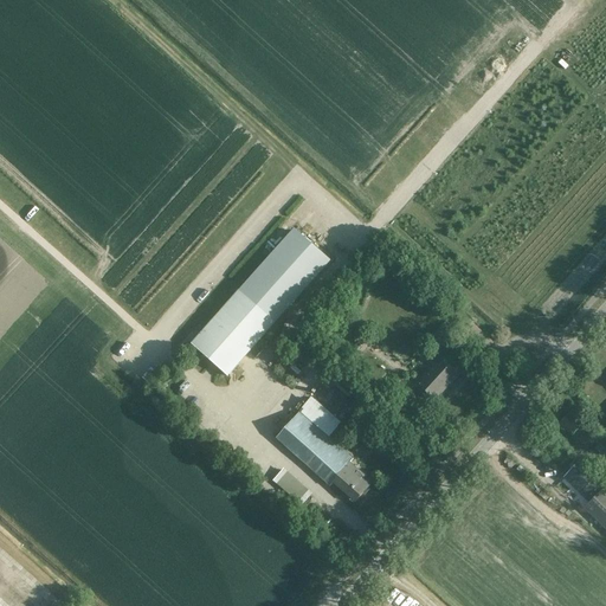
[(297,226),(240,290),(276,322),(333,257),(297,226)]
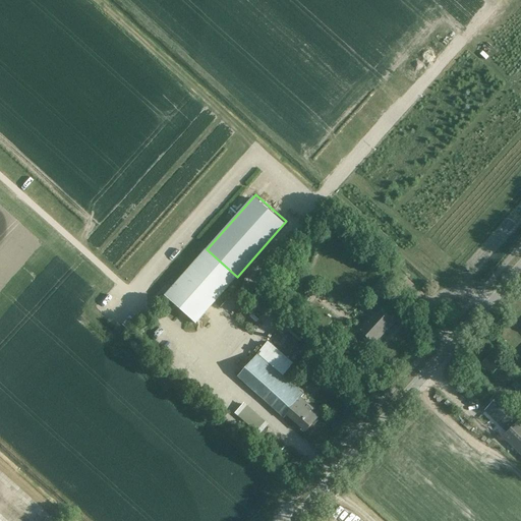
[(235,207),(239,211),(248,200),(244,196),(235,207)]
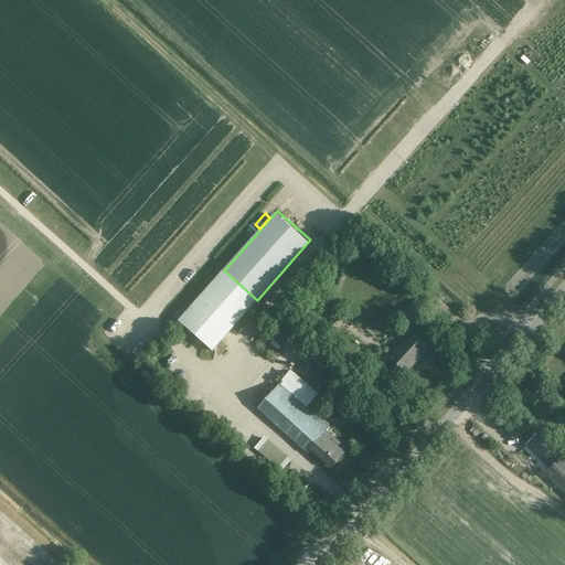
[(257,300),(224,270),(179,320),(212,351),(257,300)]
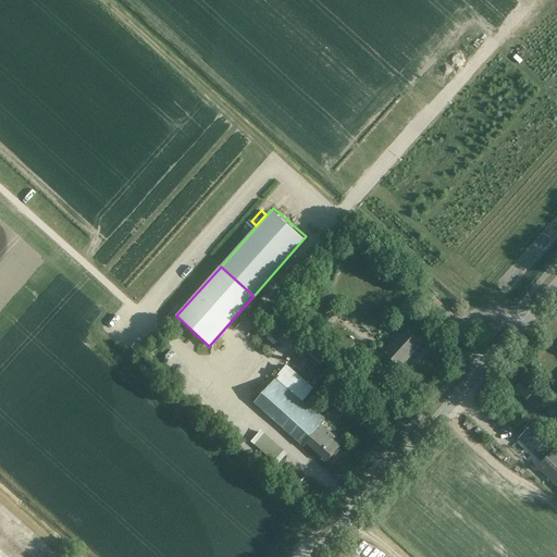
[(413,338),(422,329),(411,318),(403,327),(405,330),(384,354),(398,368),(420,344),(413,338)]
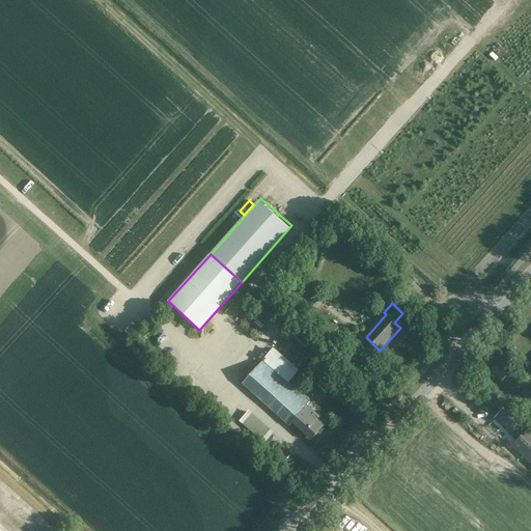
[(262,360),(262,361),(242,384),(289,426),(292,422),(311,439),(326,423),(306,406),(309,402),(287,383),(299,370),(273,347),(262,360)]
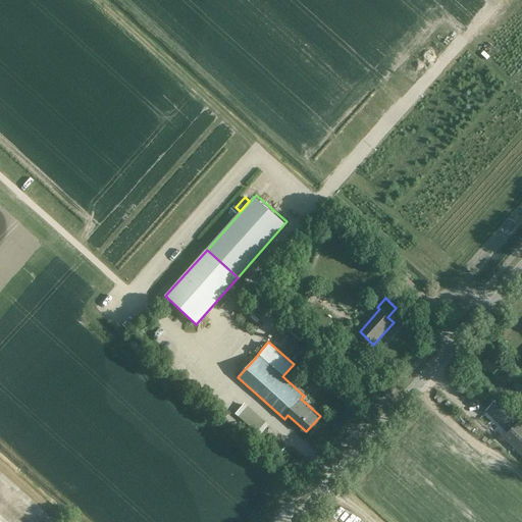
[(521,394),(521,378),(520,377),(513,385),(521,394)]
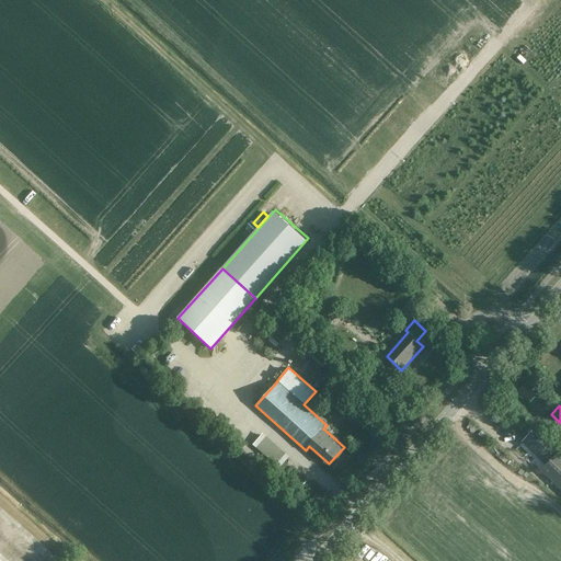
[(516,436),(533,419),(527,414),(511,431),(516,436)]
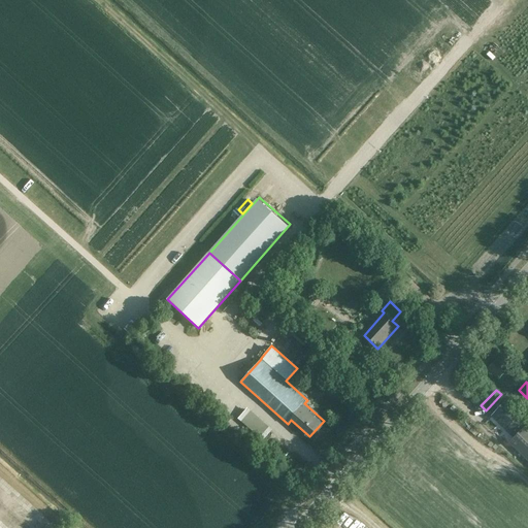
[(527,461),(527,428),(518,418),(516,420),(500,405),(491,416),(514,437),(509,442),(522,455),(527,461)]
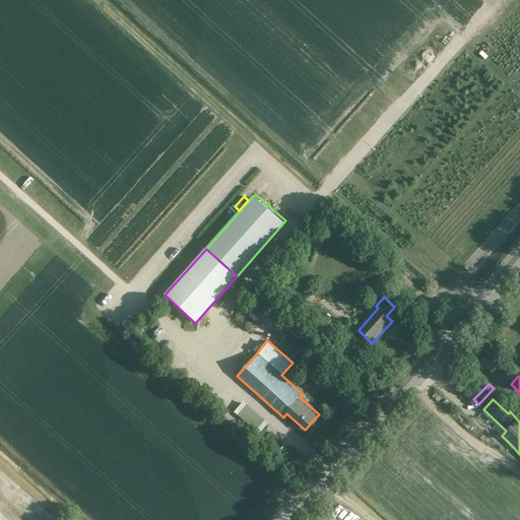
[(268,424),(266,425),(246,406),(239,413),(260,433),(283,454),(291,445),(268,424)]
